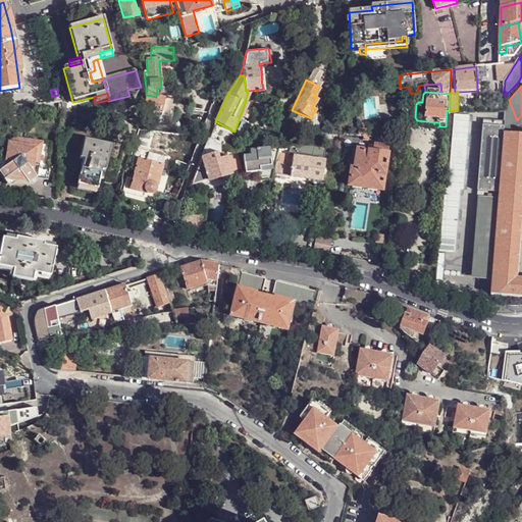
[(164,99),(156,97),(146,95),(144,103),(145,103),(143,109),(159,112),(160,105),(163,106),(164,99)]
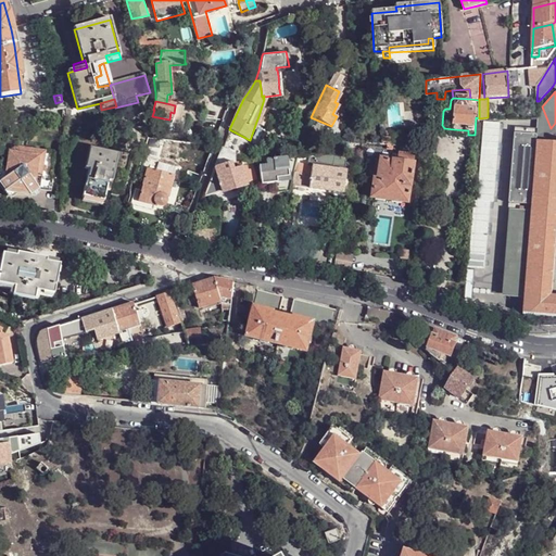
[(154,110),(153,110),(144,110),(144,113),(141,123),(150,125),(151,118),(152,116),(154,110)]
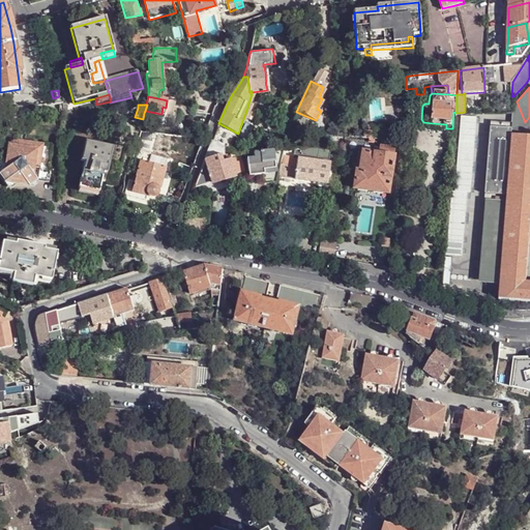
[(75,121),(70,138),(85,142),(86,142),(89,124),(75,121)]
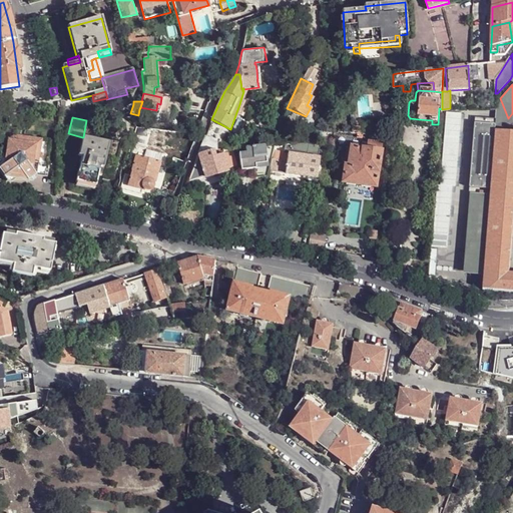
[(486,185),(490,129),(487,129),(482,185),(486,185)]
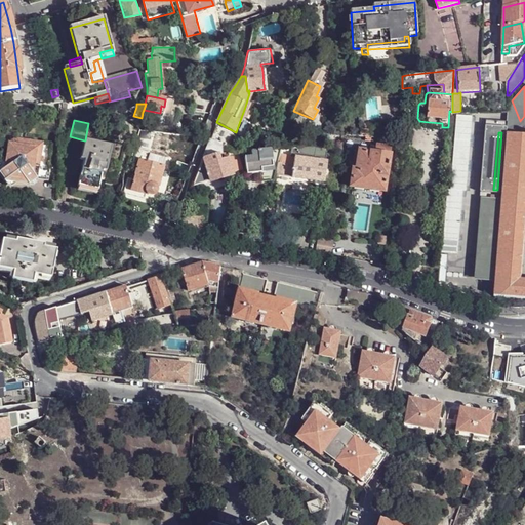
[(507,133),(501,132),(497,190),(502,191),(508,133),(507,133)]
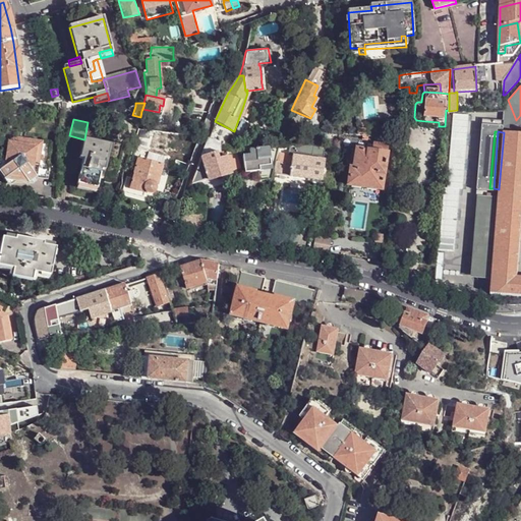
[(489,293),(520,295),(520,276),(517,277),(520,228),(520,132),(515,132),(504,132),(499,189),(498,200),(493,200),(486,275),(491,275),(490,285),(489,293)]
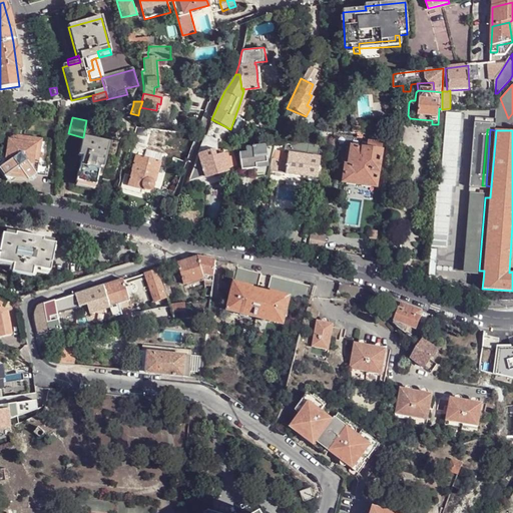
[(37,175),(42,139),(15,135),(1,145),(6,151),(0,155),(0,171),(4,177),(28,181),(37,175)]
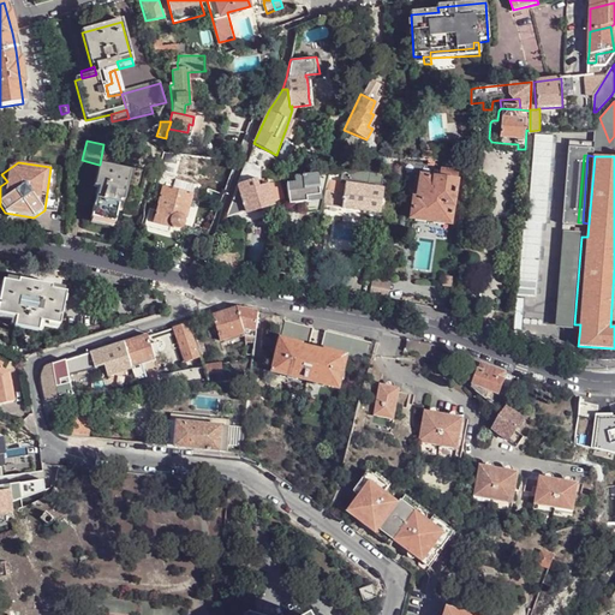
[(254,167),(246,163),(237,186),(261,178),(261,169),(261,168),(254,167)]
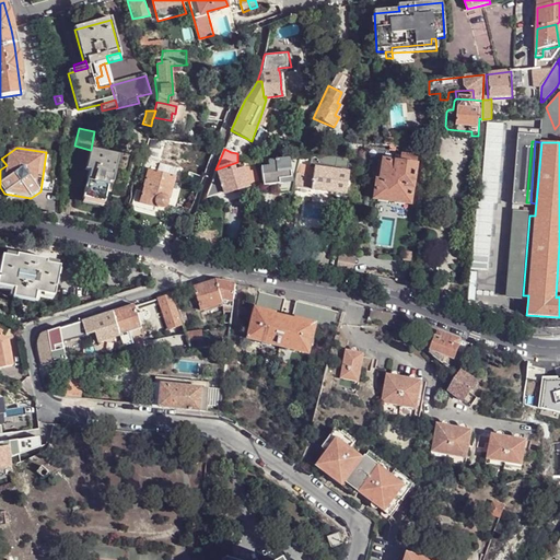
[(102,205),(103,205),(106,193),(107,186),(109,186),(112,185),(118,158),(90,150),(89,150),(84,171),(88,172),(86,178),(82,200),(83,200),(83,199),(103,203),(102,205)]
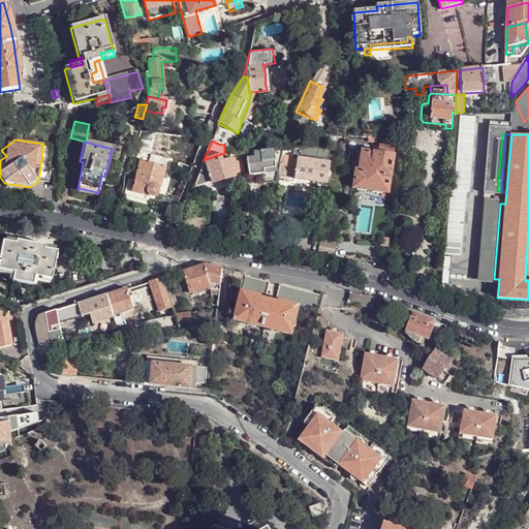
[(353,186),(385,191),(394,148),(380,146),(379,154),(363,152),(362,154),(359,153),(358,158),(354,158),(352,170),(355,172),(353,186)]
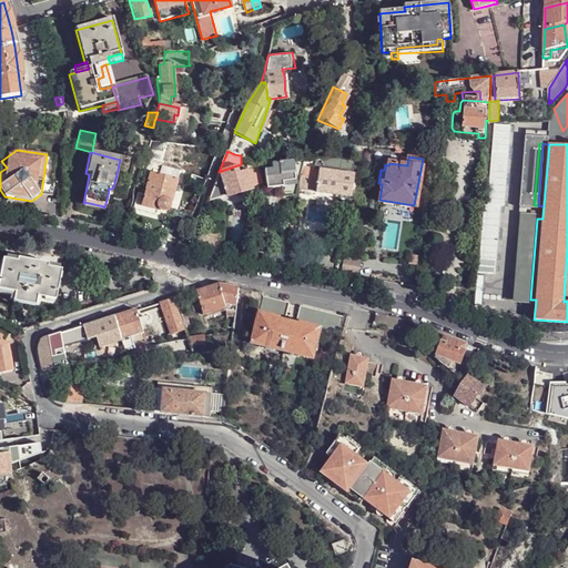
[(316,191),(351,196),(354,175),(337,172),(338,164),(340,160),(312,161),(311,166),(305,165),(301,181),(298,188),(316,191)]
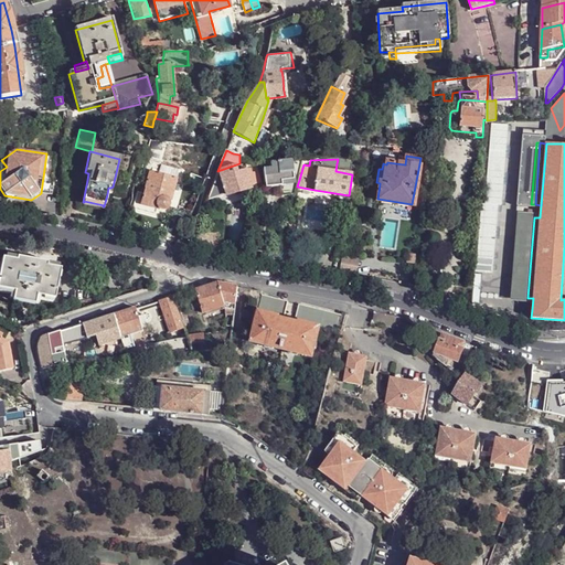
[(291,191),(292,194),(296,194),(297,187),(299,180),(304,164),(305,160),(297,160),(292,161),(294,180),(286,180),(287,184),(280,185),(281,192),(291,191)]
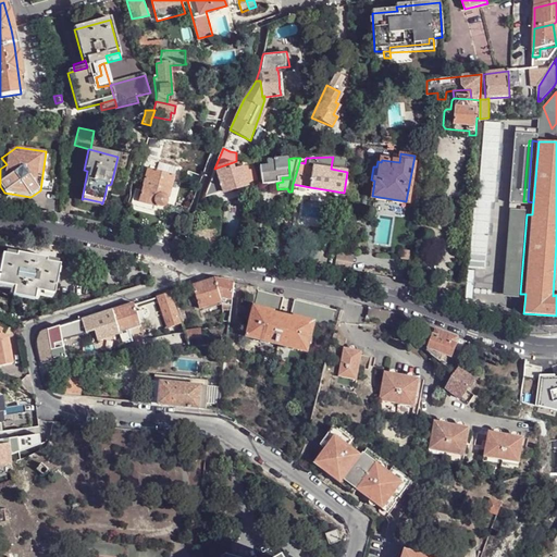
[(289,177),(288,159),(268,159),(268,163),(261,164),(262,184),(276,183),(283,182),(282,177),(289,177)]
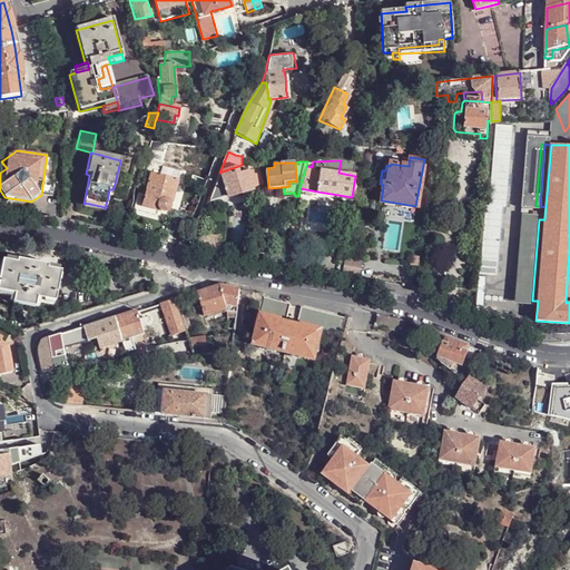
[(213,188),(208,200),(254,188),(253,187),(247,164),(242,165),(219,173),(217,178),(213,188)]
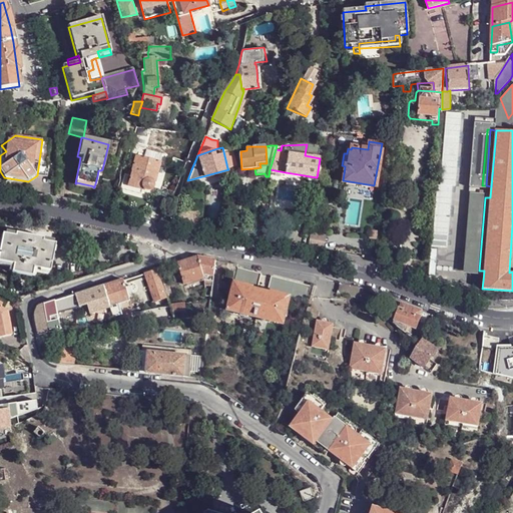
[(227,147),(222,147),(227,168),(238,165),(234,147),(227,147)]
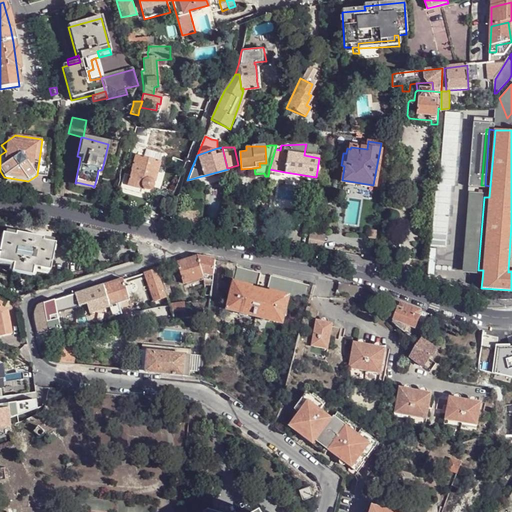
[(144,191),(148,191),(151,190),(153,187),(152,182),(153,182),(154,182),(160,162),(135,155),(127,185),(126,186),(141,190),(142,188),(144,190),(144,191)]
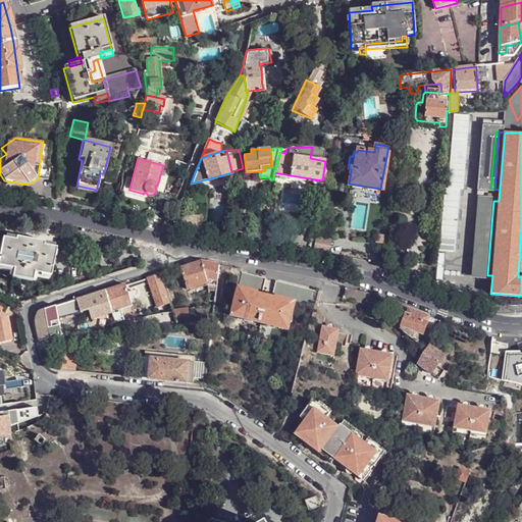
[(172,169),(186,174),(190,166),(175,161),(172,169)]
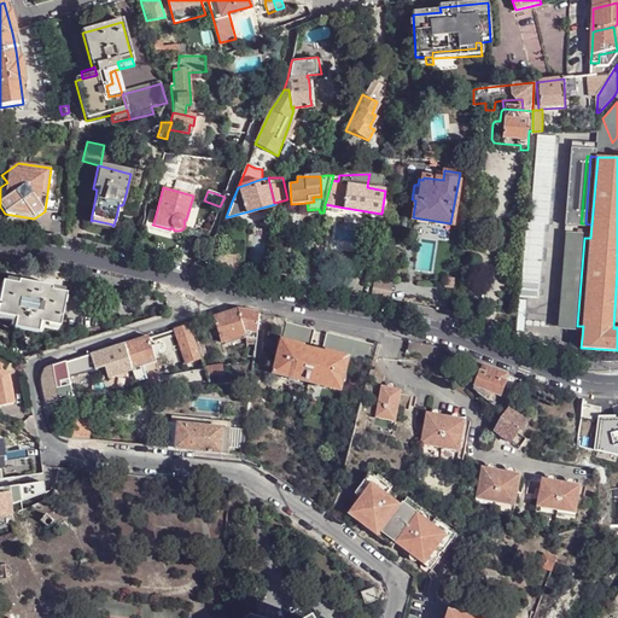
[(92,221),(91,221),(91,225),(112,229),(114,226),(112,226),(114,225),(92,220),(92,221)]
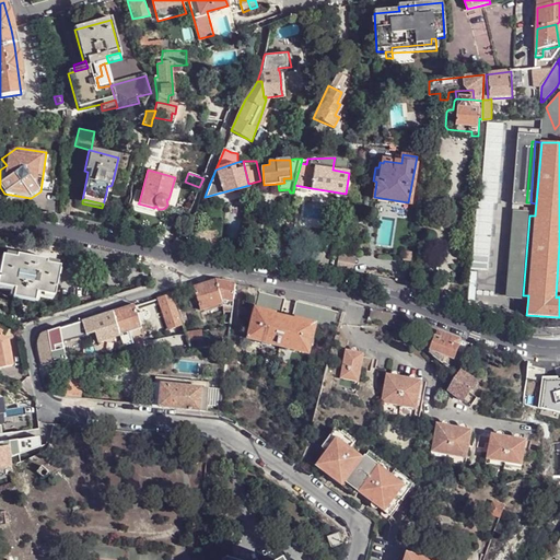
[(138,203),(139,202),(132,200),(131,207),(154,212),(154,208),(138,203)]
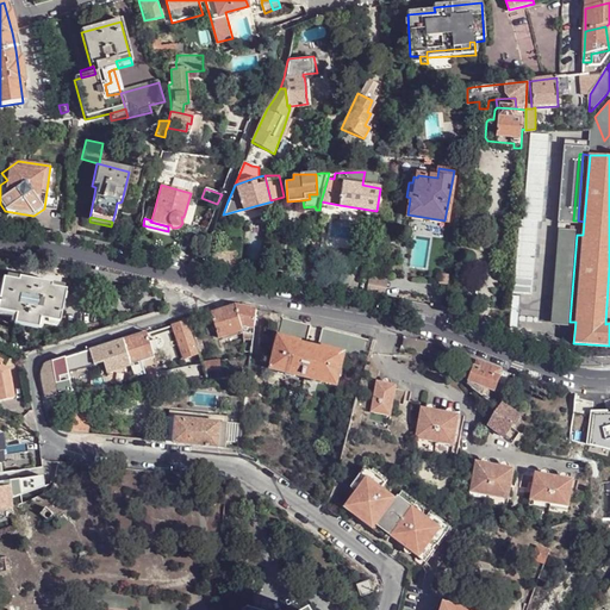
[(555,321),(570,322),(577,235),(562,234),(555,321)]
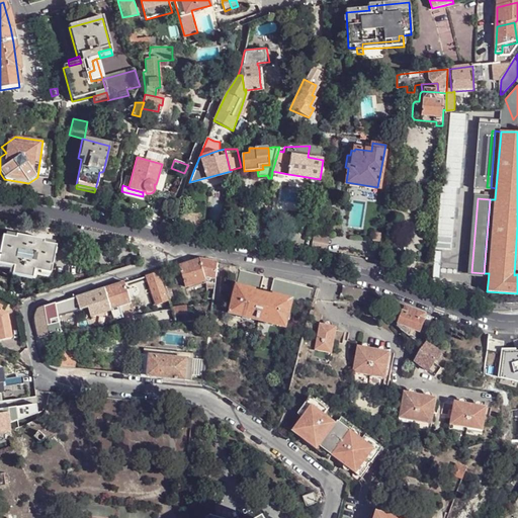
[(270,213),(262,212),(259,222),(260,223),(267,224),(270,213)]
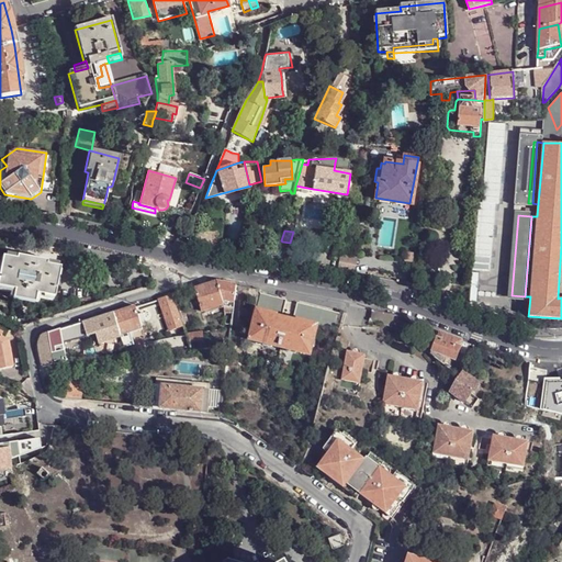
[(279,256),(293,259),(296,245),(290,243),(282,242),(279,256)]
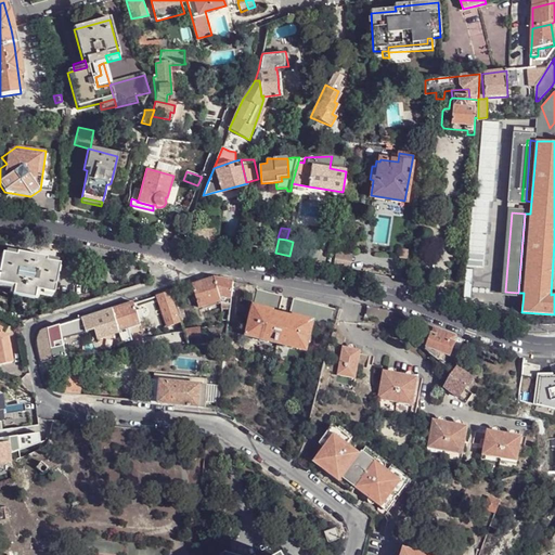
[(1,252),(0,258),(0,282),(13,286),(12,294),(34,298),(35,289),(52,294),(59,263),(1,252)]
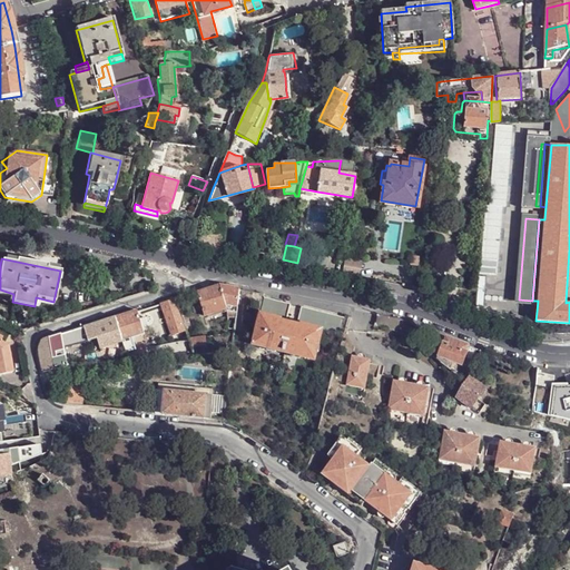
[(197,293),(203,315),(226,308),(219,286),(197,293)]
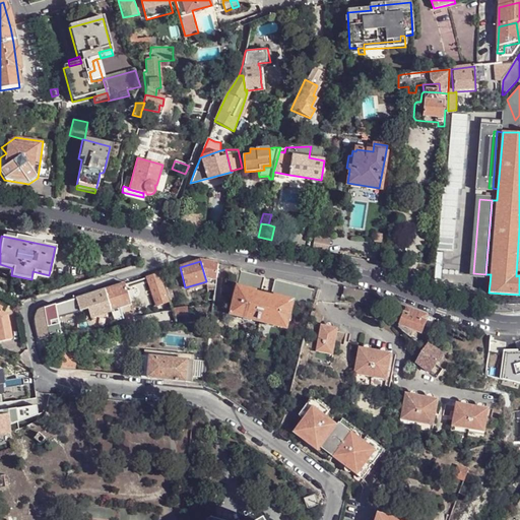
[(218,264),(200,261),(206,281),(215,282),(218,264)]
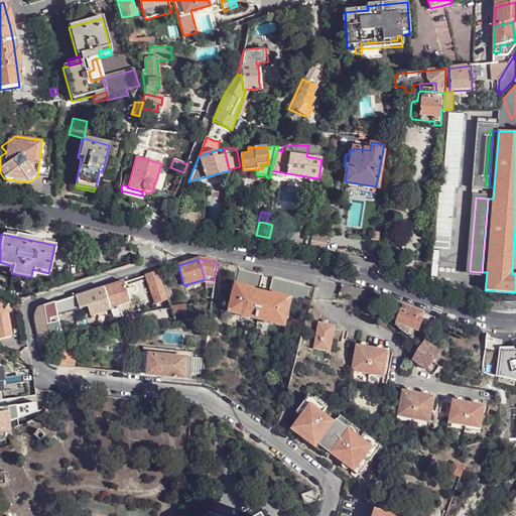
[(183,285),(178,265),(170,267),(176,287),(183,285)]
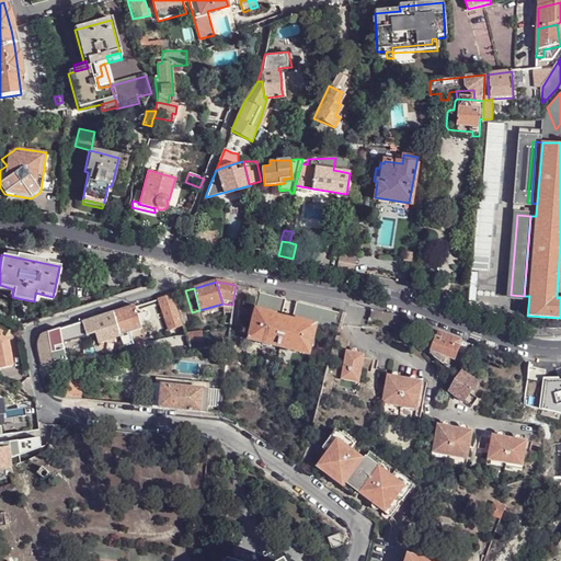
[(249,340),(309,356),(317,327),(333,331),(339,312),(297,301),(293,317),(294,317),(294,319),(297,320),(297,322),(276,317),(276,315),(281,316),(281,313),(282,313),(286,299),(260,293),(255,309),(256,310),(249,340)]
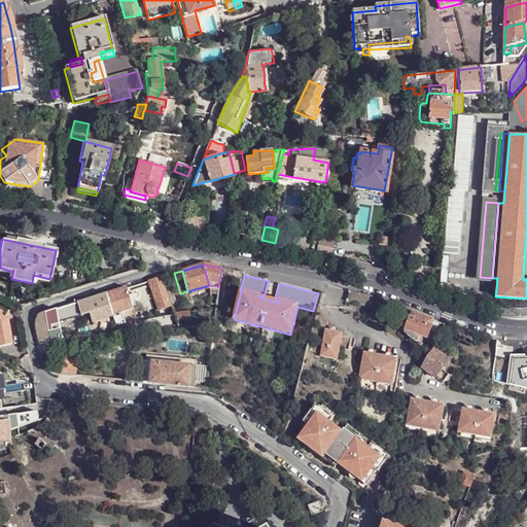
[(160,309),(168,307),(171,306),(167,291),(162,277),(159,278),(149,280),(160,309)]
